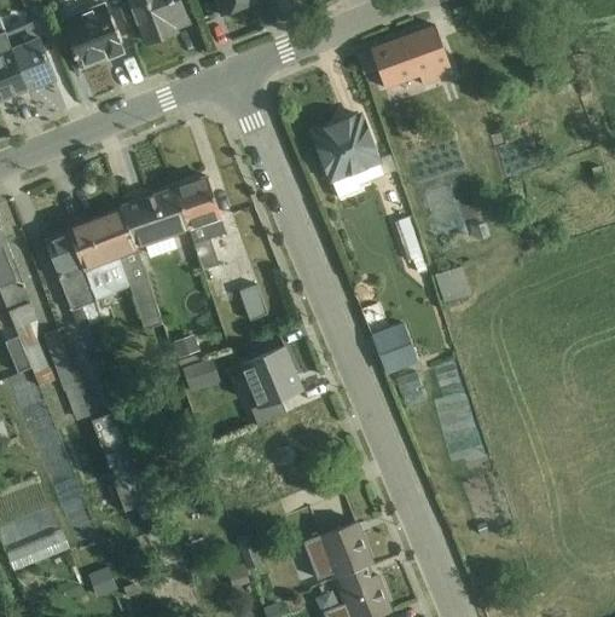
[(131,0),(146,46),(192,30),(181,0),(131,0)]
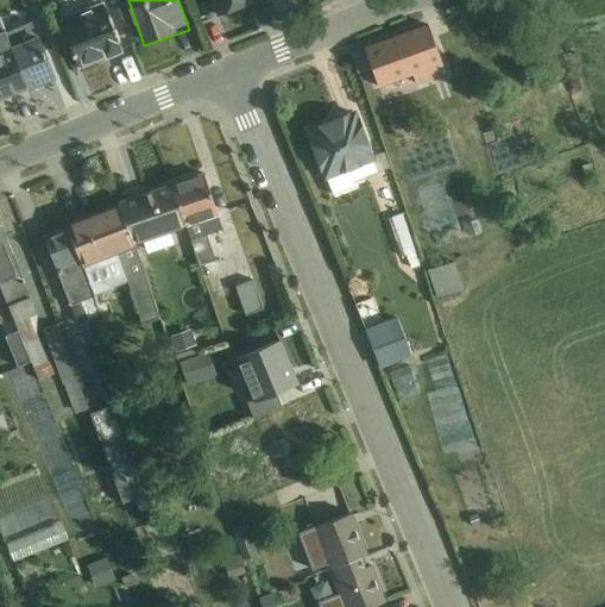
[(254,0),(212,0),(218,14),(256,0),(254,0)]
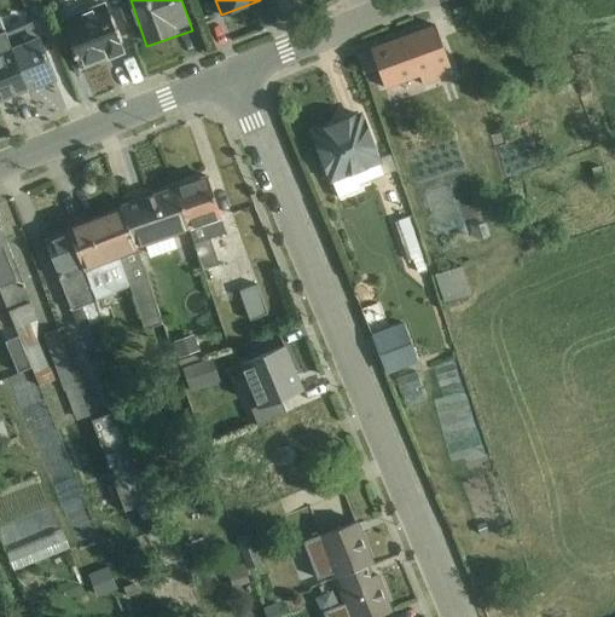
[(80,68),(122,51),(103,1),(61,18),(80,68)]
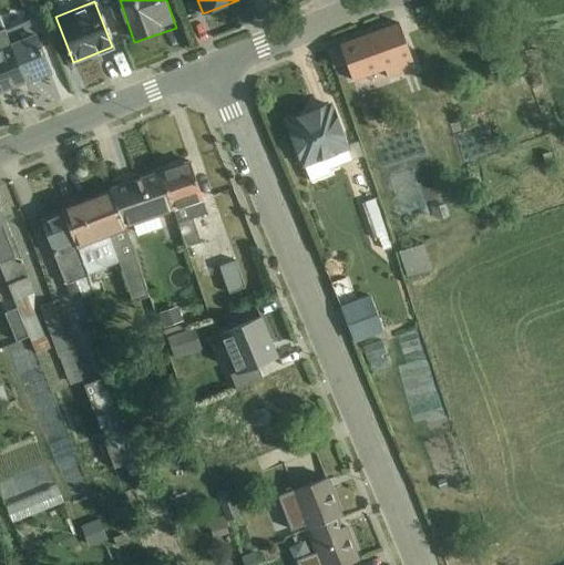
[(414,69),(399,24),(339,45),(355,90),(414,69)]
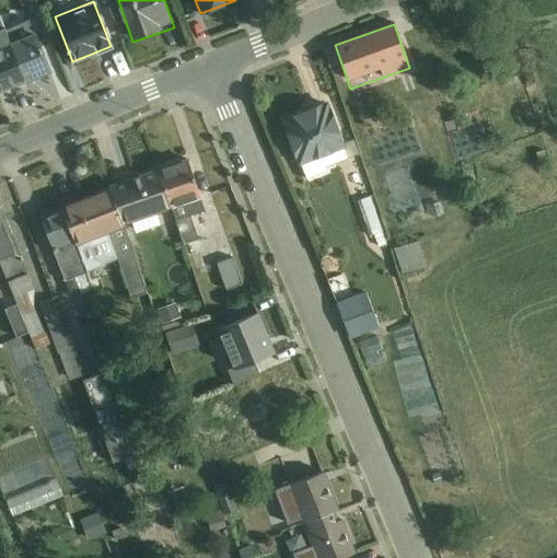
[(26,82),(53,71),(34,25),(8,36),(26,82)]
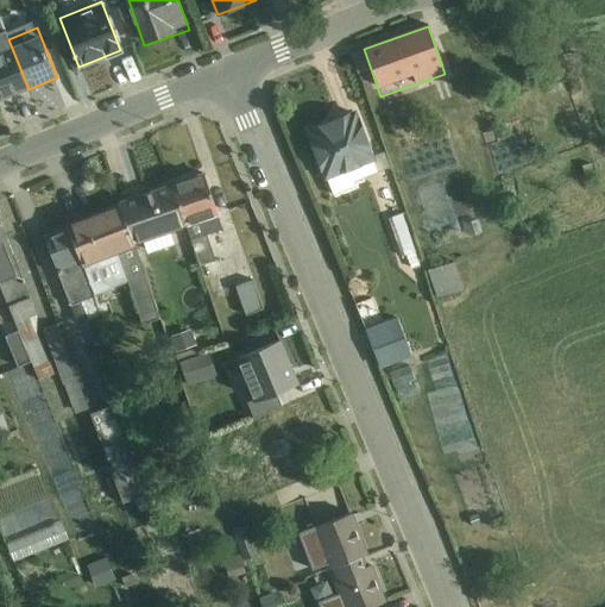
[(0,100),(29,89),(8,39),(0,42),(0,100)]
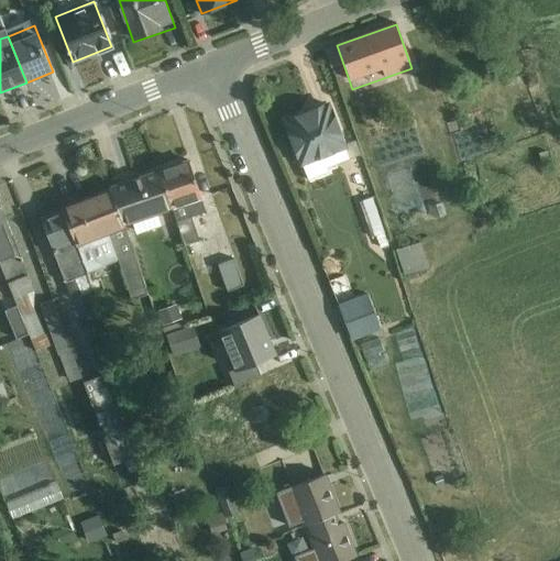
[(303,166),(348,149),(329,100),(284,118),(303,166)]
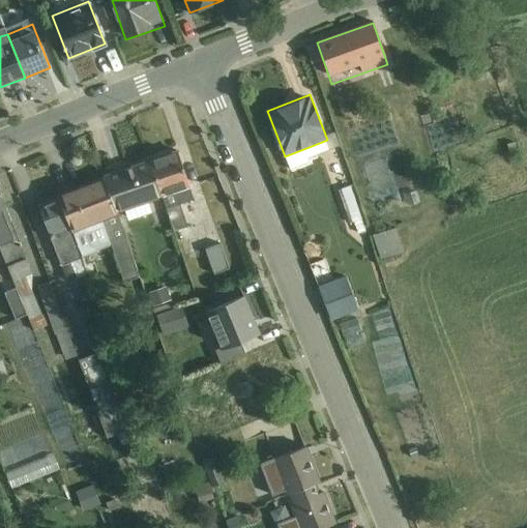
[(162,198),(192,186),(177,150),(147,162),(162,198)]
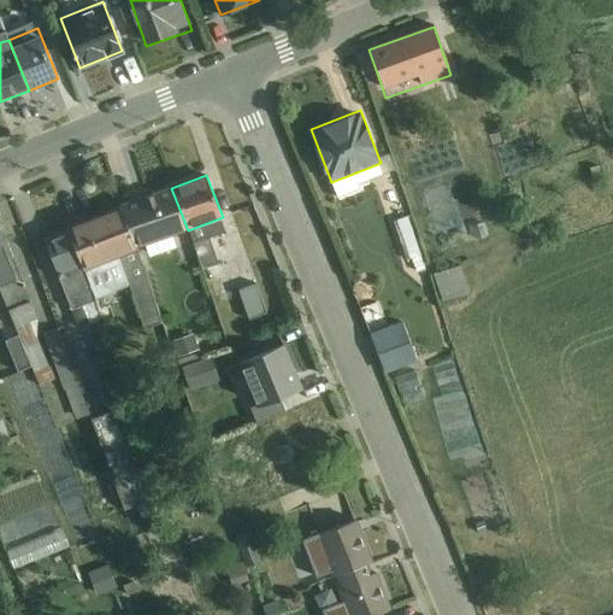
[(188,230),(171,188),(122,206),(137,249),(188,230)]
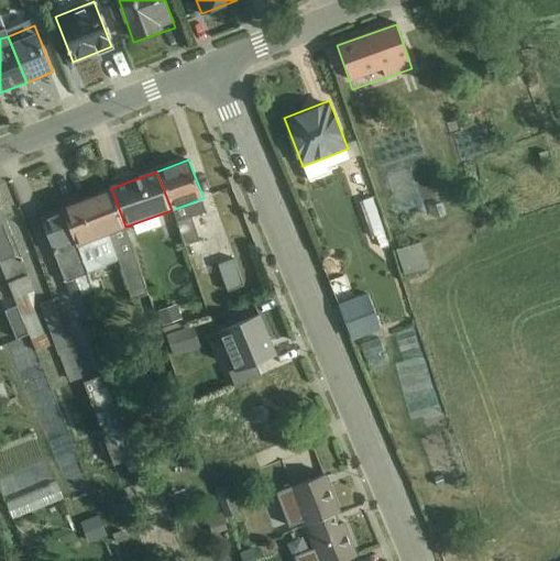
[(78,245),(125,227),(111,188),(64,207),(78,245)]
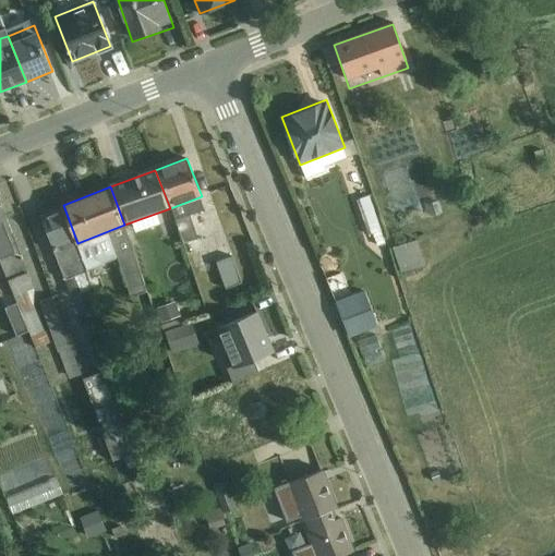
[(0,257),(20,251),(0,200),(0,257)]
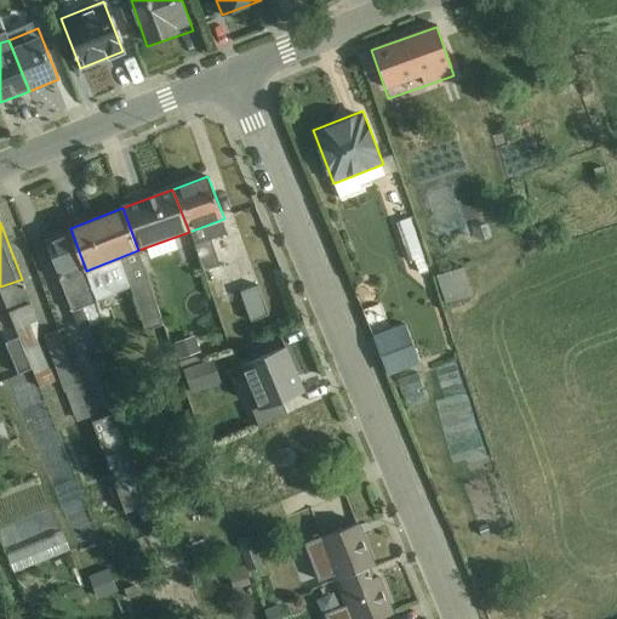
[(86,271),(70,228),(45,238),(61,280),(86,271)]
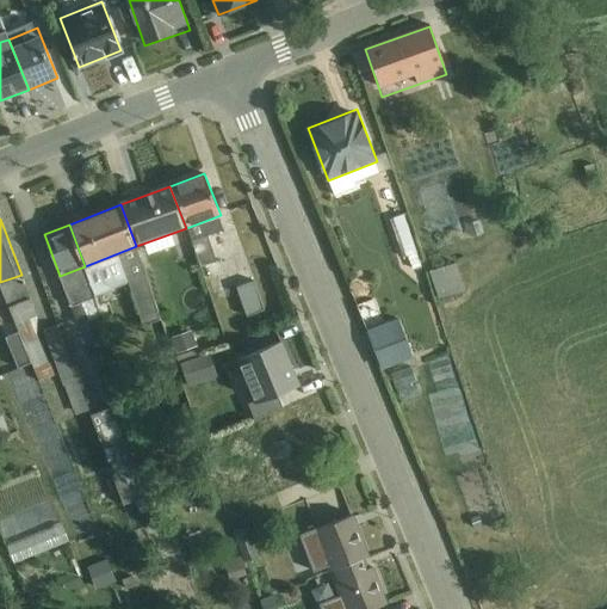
[(438,296),(466,288),(458,262),(429,270),(438,296)]
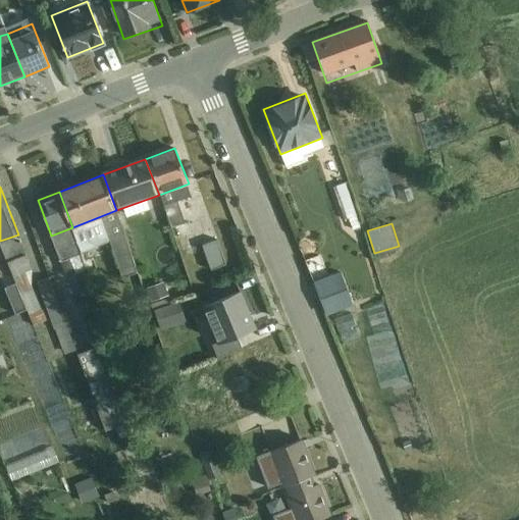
[(218,239),(204,244),(214,270),(228,265),(218,239)]
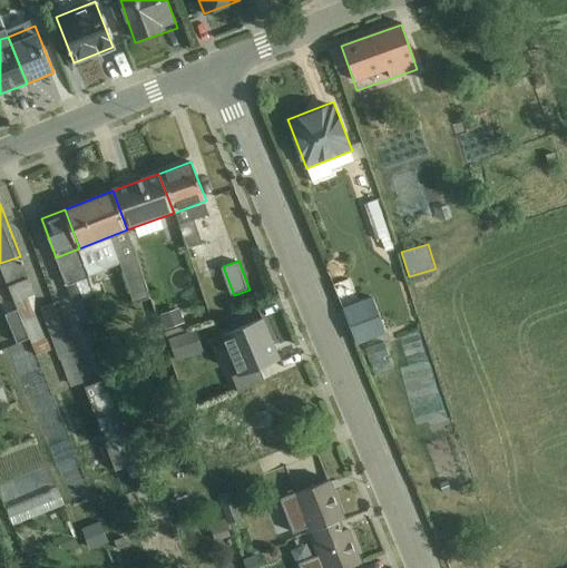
[(398,282),(344,301),(362,350),(414,331),(398,282)]
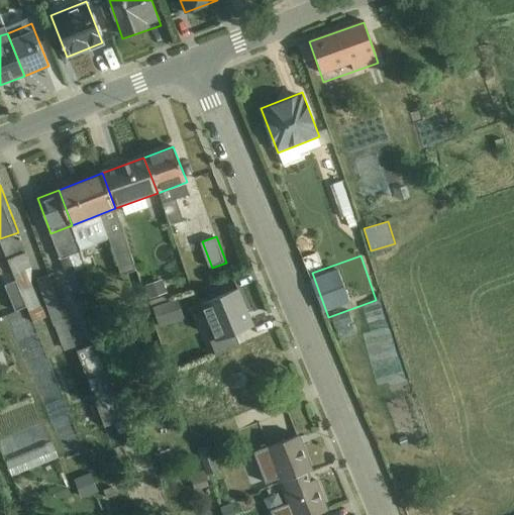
[(230,298),(259,286),(252,270),(223,281),(230,298)]
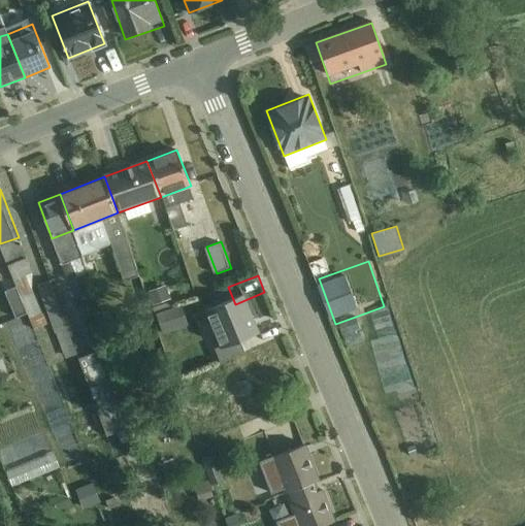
[(167,331),(187,324),(181,306),(161,313),(167,331)]
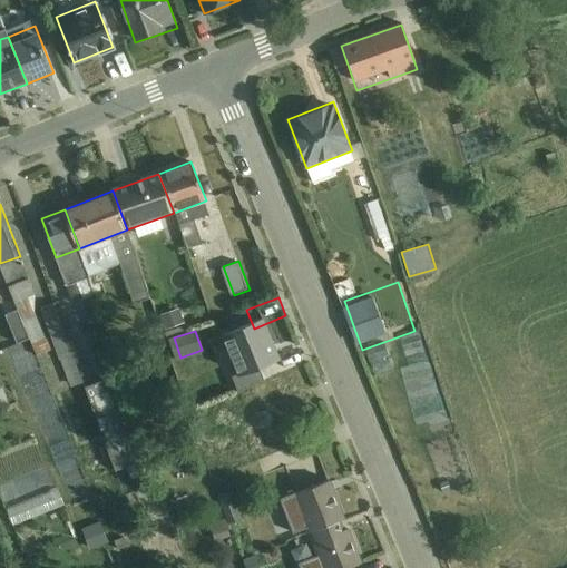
[(384,342),(365,351),(378,378),(398,368),(384,342)]
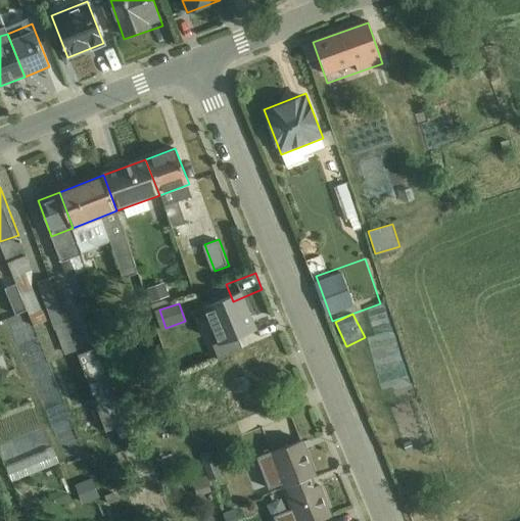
[(104,432),(125,427),(101,348),(82,353),(104,432)]
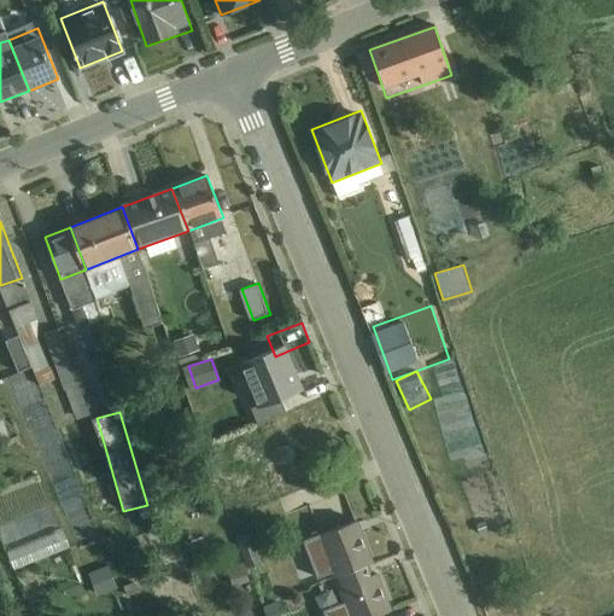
[(320,536),(337,579),(378,563),(362,521),(320,536)]
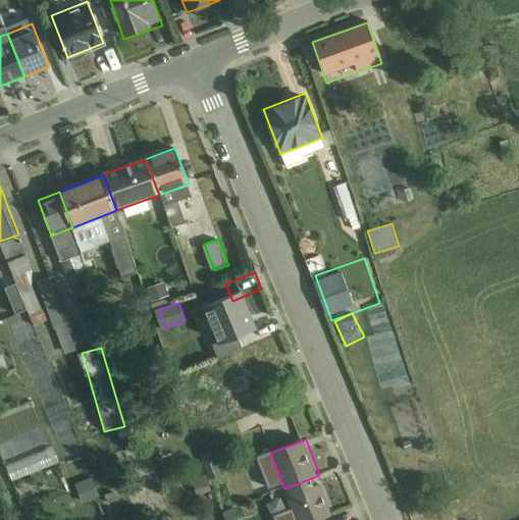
[(321,519),(334,515),(319,475),(284,488),(296,519),(321,519)]
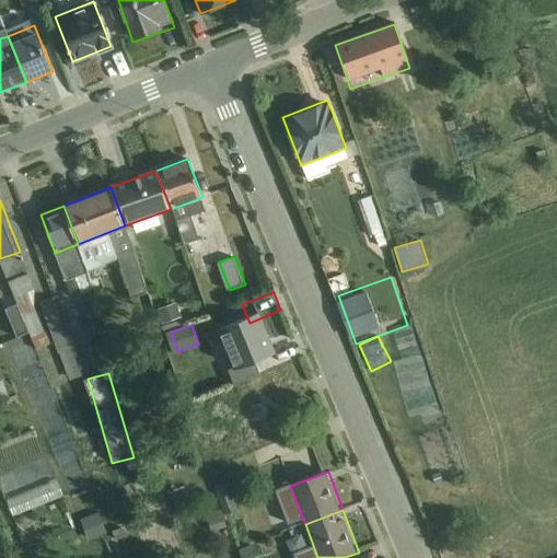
[(104,538),(102,516),(84,519),(86,541),(104,538)]
